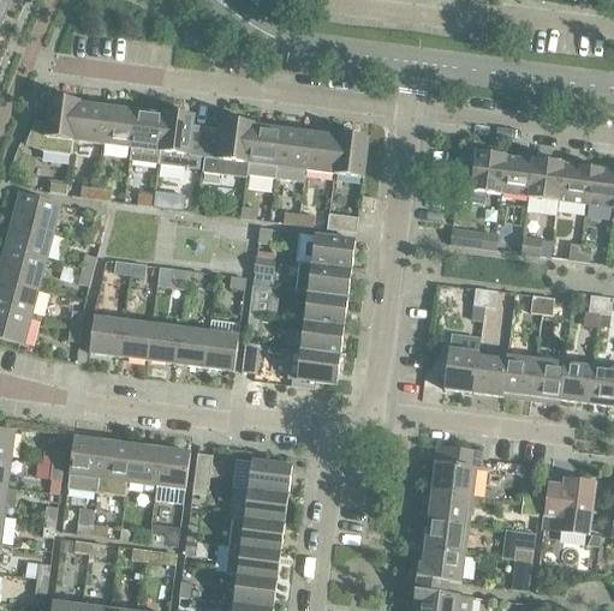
[(25,143),(42,150),(71,154),(73,139),(78,102),(79,102),(79,99),(49,95),(46,121),(35,120),(25,143)]
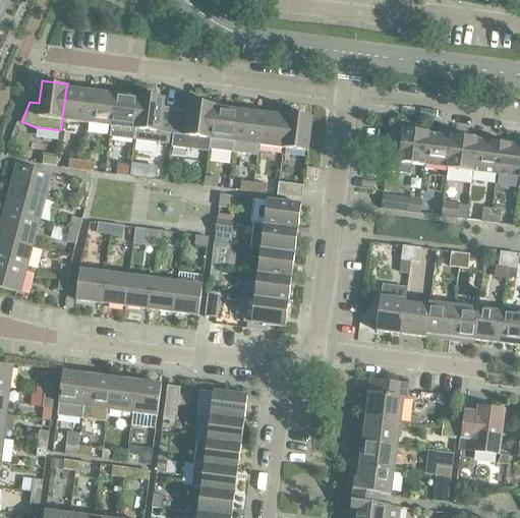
[(91,90),(67,87),(66,87),(62,118),(87,121),(91,90)]
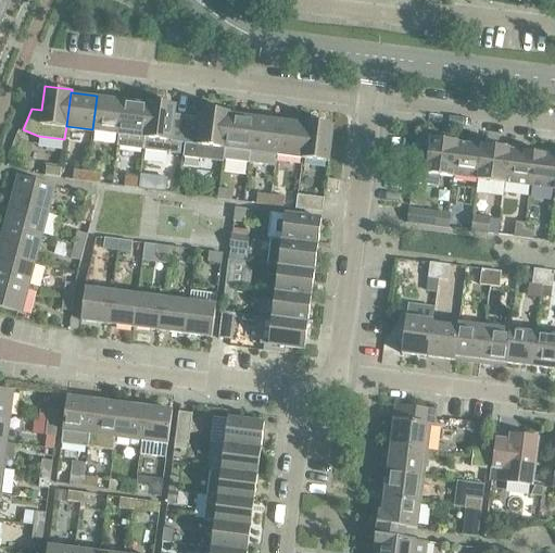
[(123,99),(97,96),(92,129),(118,133),(123,99)]
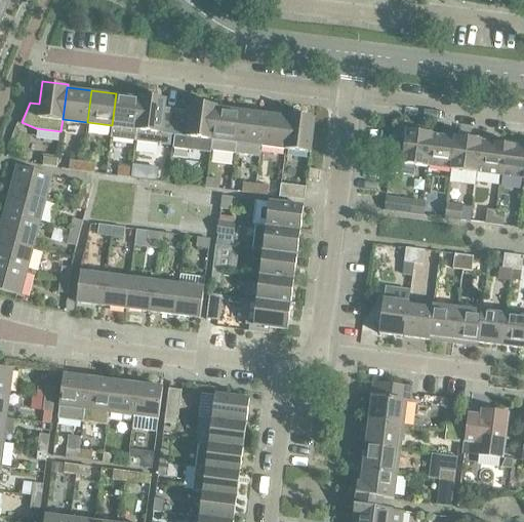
[(110,135),(134,138),(139,96),(116,93),(112,125),(110,135)]
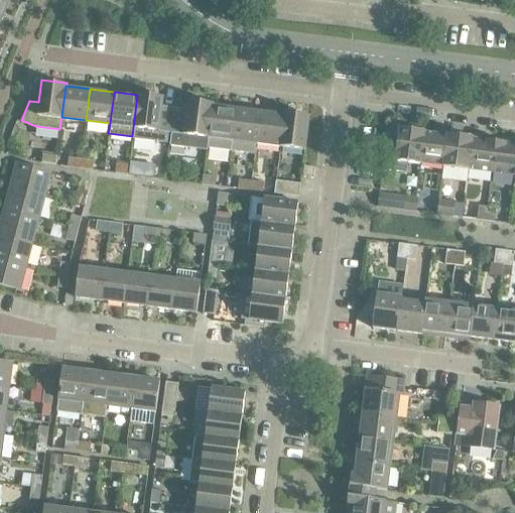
[(168,130),(170,131),(174,105),(161,104),(162,96),(137,92),(137,95),(132,136),(167,140),(168,130)]
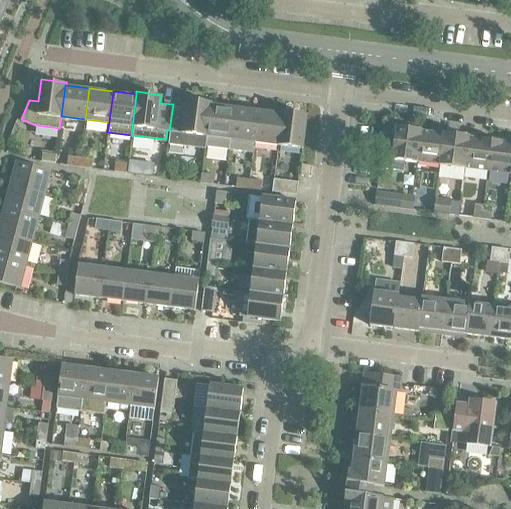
[(185,106),(173,104),(169,130),(170,130),(168,142),(205,146),(207,134),(206,134),(210,103),(211,103),(211,101),(186,98),(185,106)]
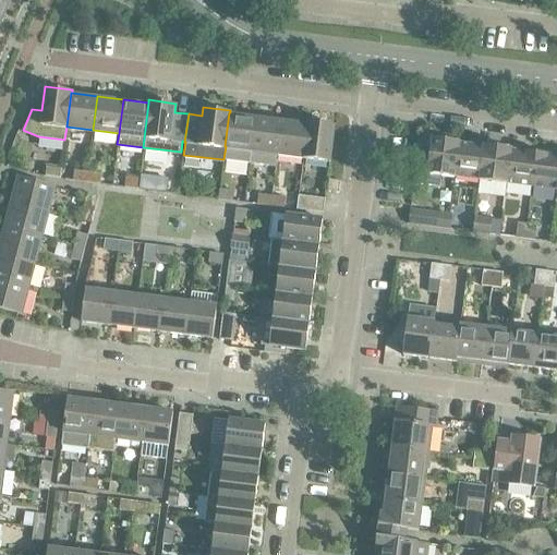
[(255,116),(230,112),(229,112),(225,146),(251,149),(255,116)]
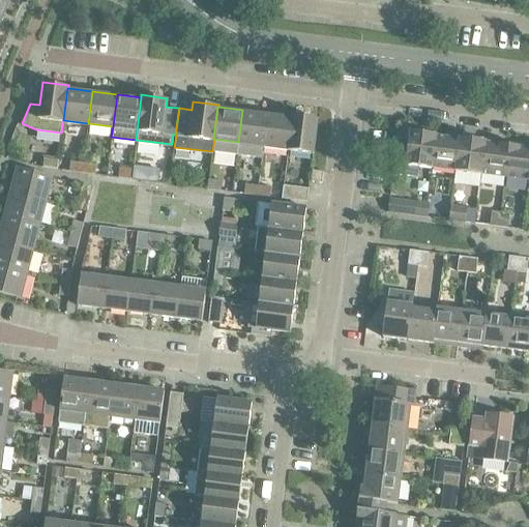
[(261,155),(263,145),(267,113),(242,110),(238,142),(237,152),(261,155)]
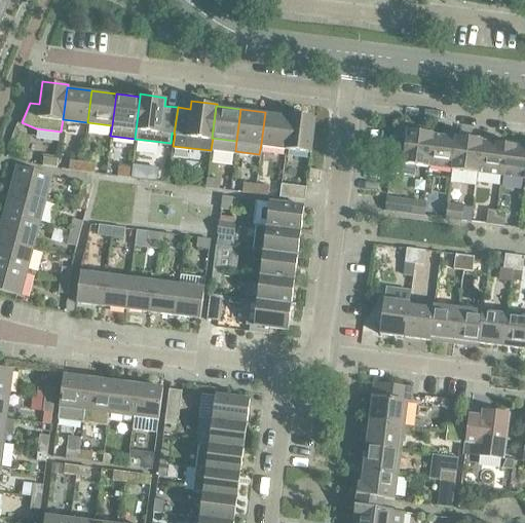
[(261,144),(286,148),(290,116),(289,115),(265,112),(261,144)]
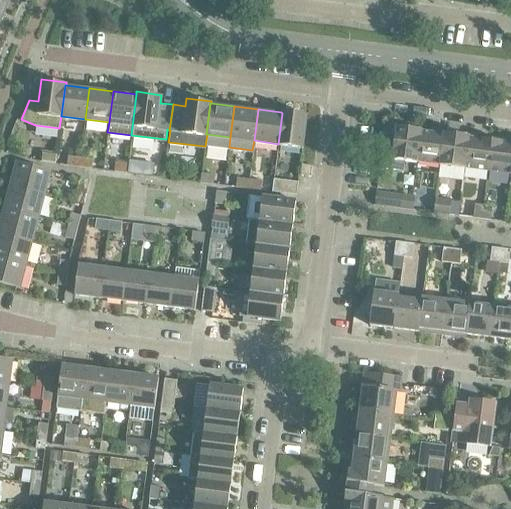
[(281,112),(282,113),(278,144),(302,147),(306,113),(281,110),(281,112)]
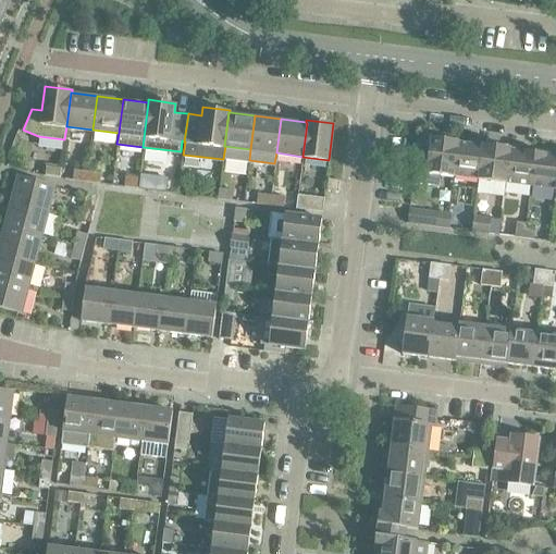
[(454,174),(454,173),(453,173),(457,140),(458,140),(458,139),(431,136),(430,139),(418,138),(412,181),(437,184),(439,173),(454,174)]
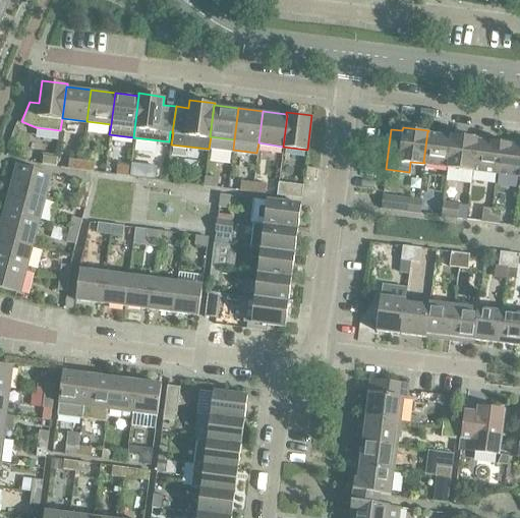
[(427,131),(423,162),(424,162),(447,165),(448,165),(452,134),(451,134),(428,131),(427,131)]
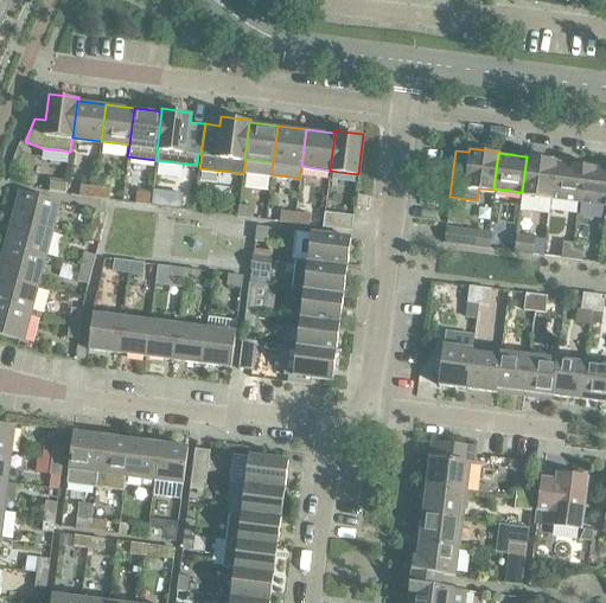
[(527,156),(522,192),(521,192),(521,193),(550,198),(552,197),(555,160),(556,159),(525,155),(525,156),(527,156)]
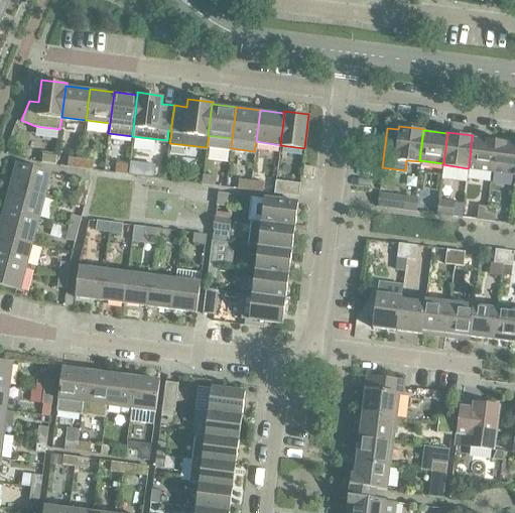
[(469,167),(492,170),(496,139),(472,136),(469,167)]
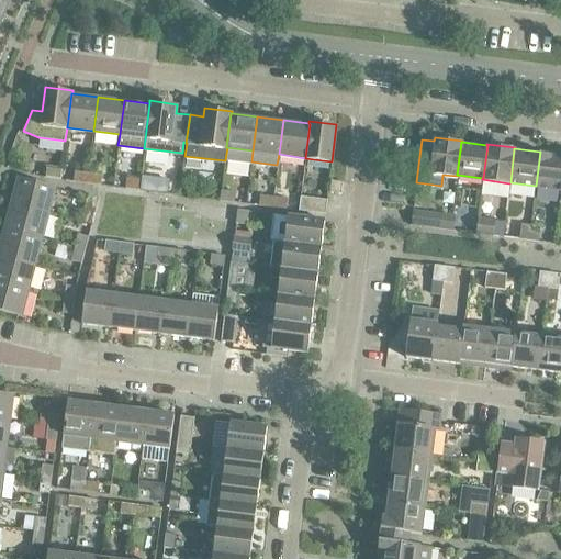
[(560,154),(540,152),(536,186),(560,188),(560,154)]
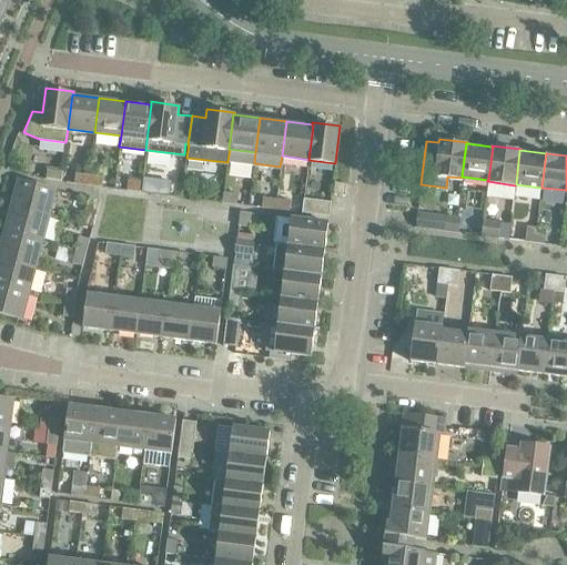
[(44,165),(43,178),(61,180),(62,168),(44,165)]
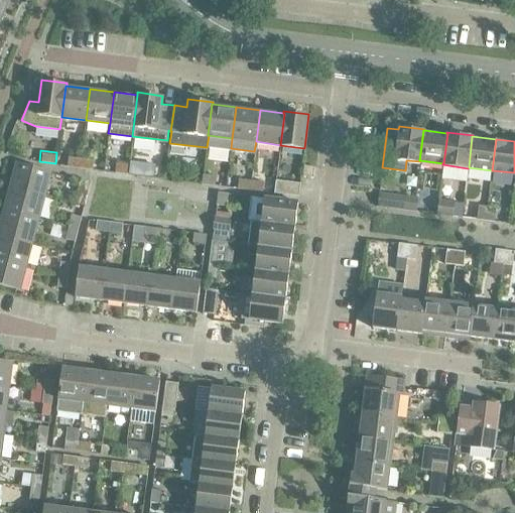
[(67,164),(80,166),(81,157),(69,155),(67,164)]
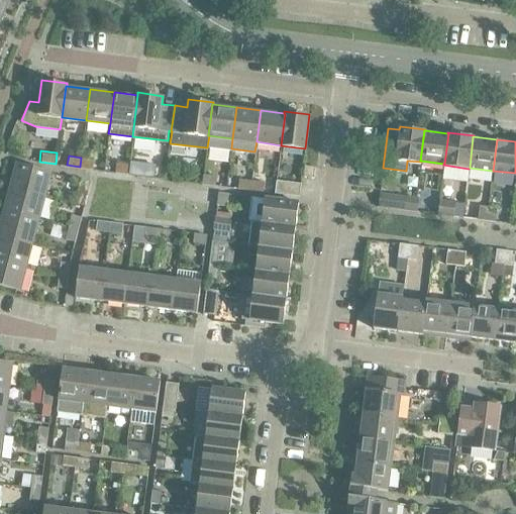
[(93,159),(81,158),(80,167),(92,168),(93,159)]
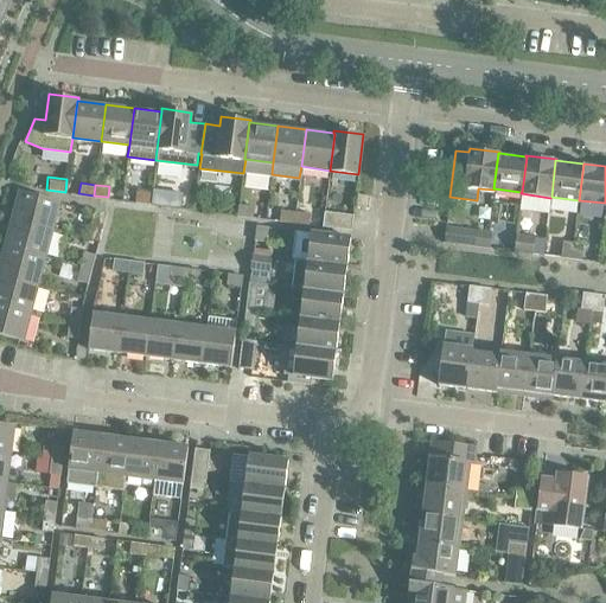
[(19,188),(12,216),(53,226),(61,199),(19,188)]
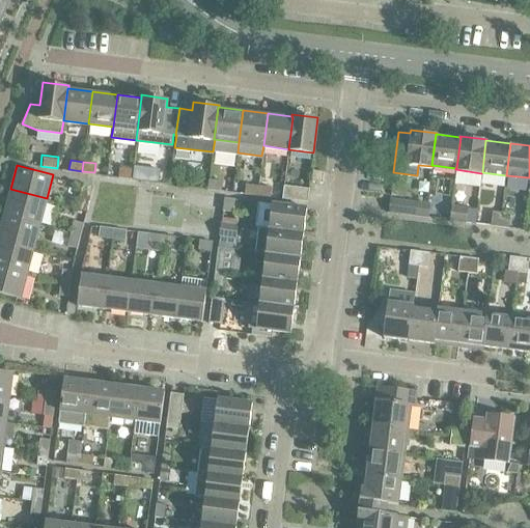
[(133,168),(119,166),(118,175),(132,177),(133,168)]
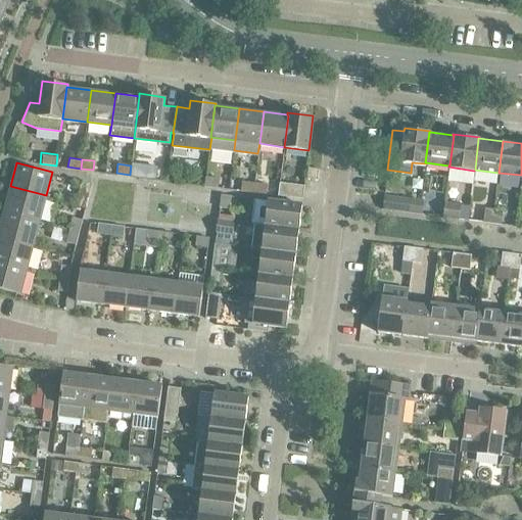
[(306,177),(318,178),(319,167),(307,166),(306,177)]
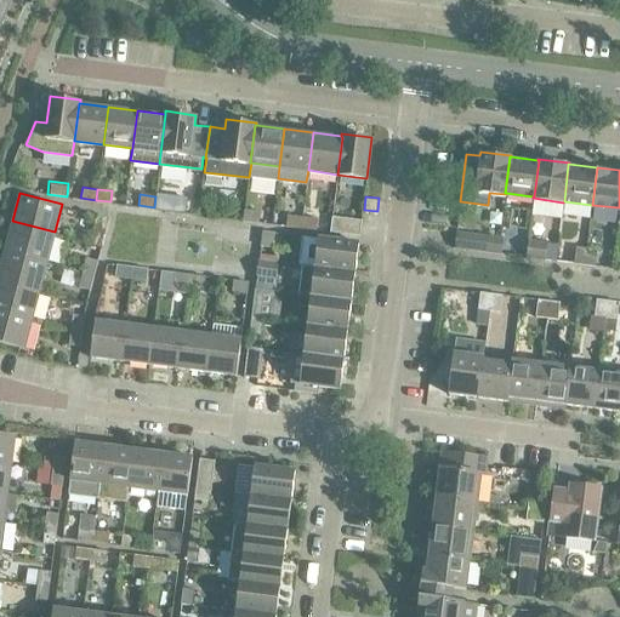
[(244,207),(243,218),(259,221),(260,210),(244,207)]
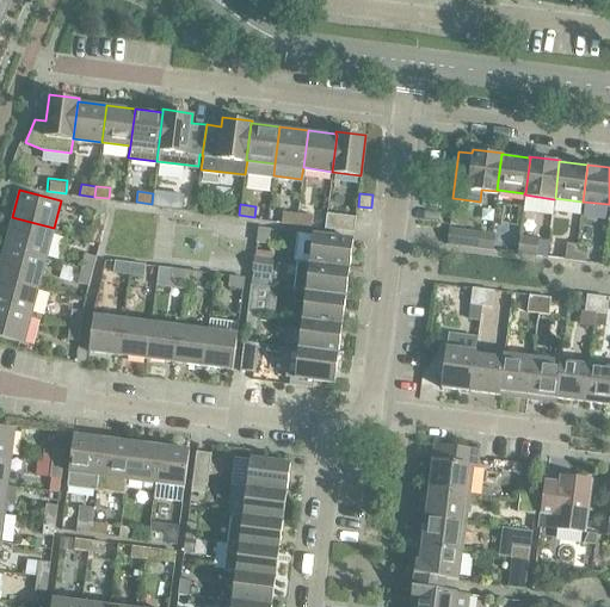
[(106,214),(96,210),(92,224),(103,228),(106,214)]
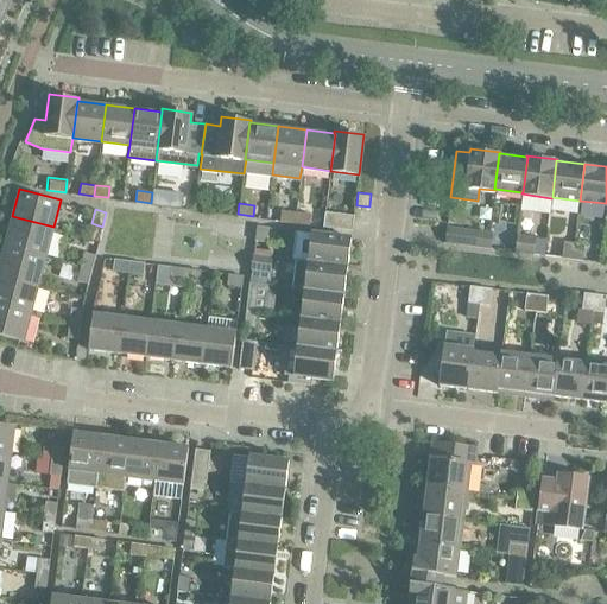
[(279,220),(295,222),(296,210),(282,209),(279,220)]
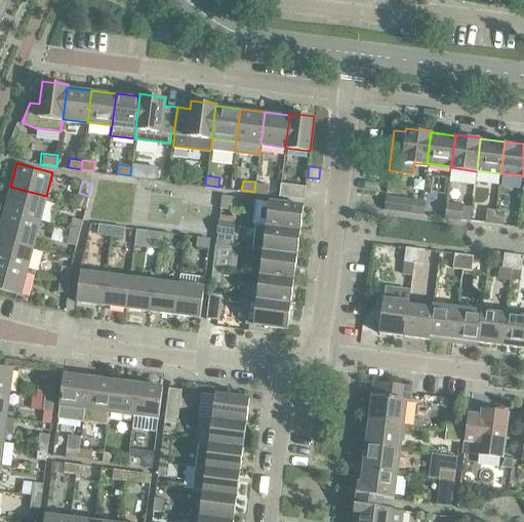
[(268,184),(255,182),(254,192),(267,193),(268,184)]
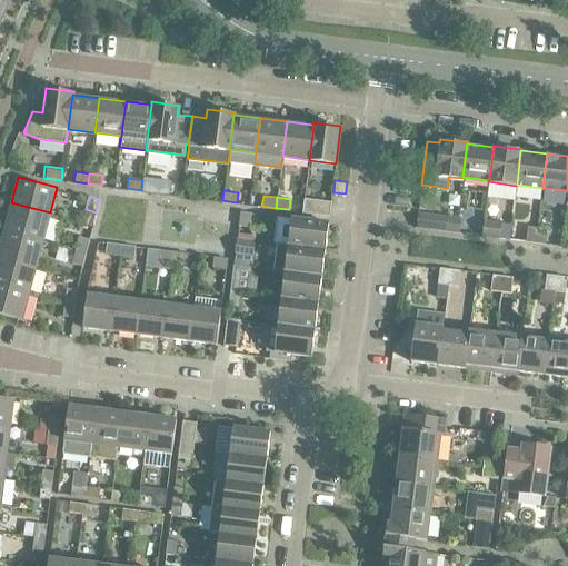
[(304,197),(302,211),(329,215),(331,200),(304,197)]
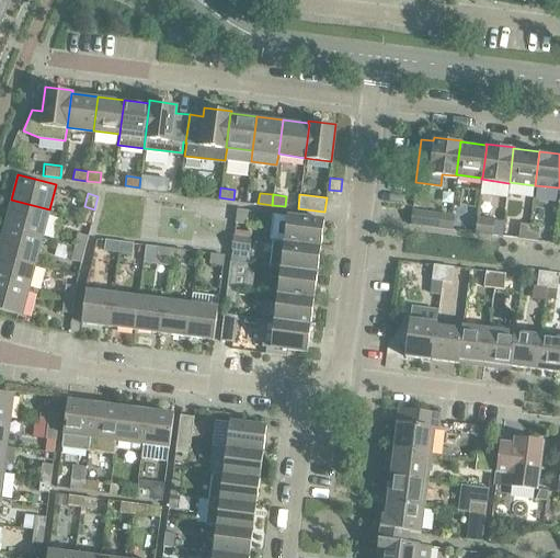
[(11,200),(3,226),(42,236),(49,209),(11,200)]
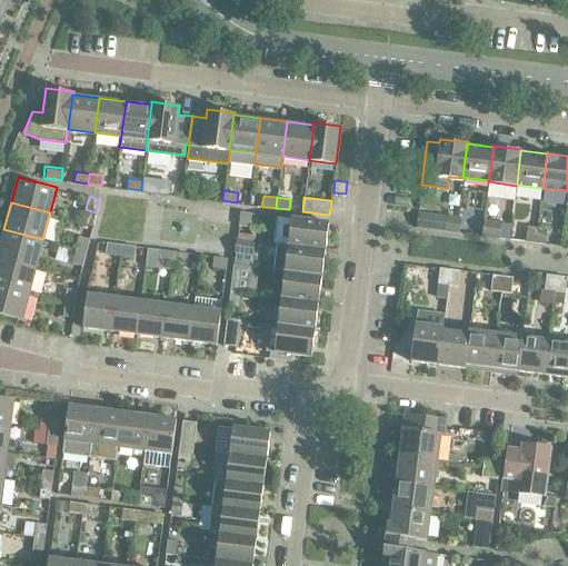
[(240,210),(238,224),(249,225),(251,211),(240,210)]
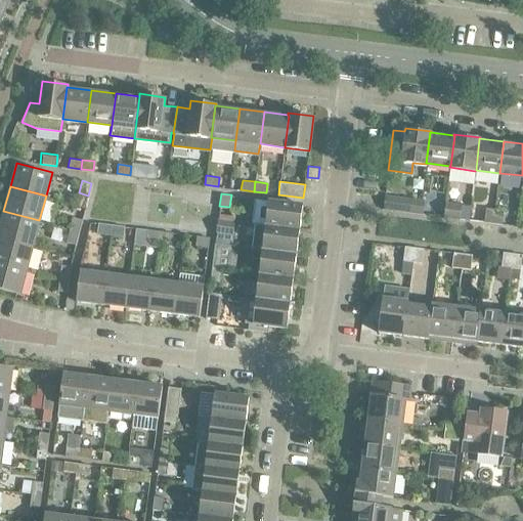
[(383,208),(382,209),(408,212),(410,198),(385,193),(385,194),(383,208)]
